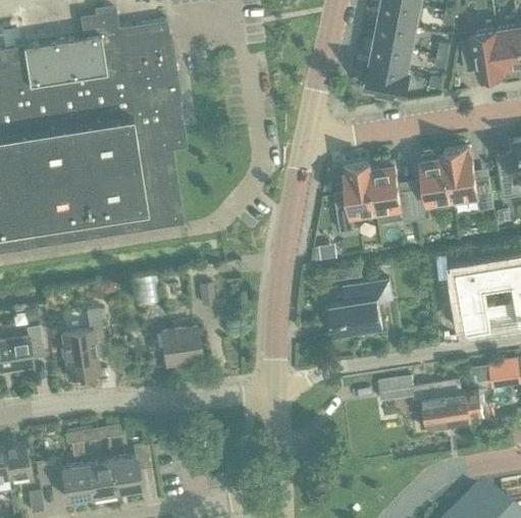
[(382,0),(378,21),(418,30),(422,7),(386,0),(382,0)]
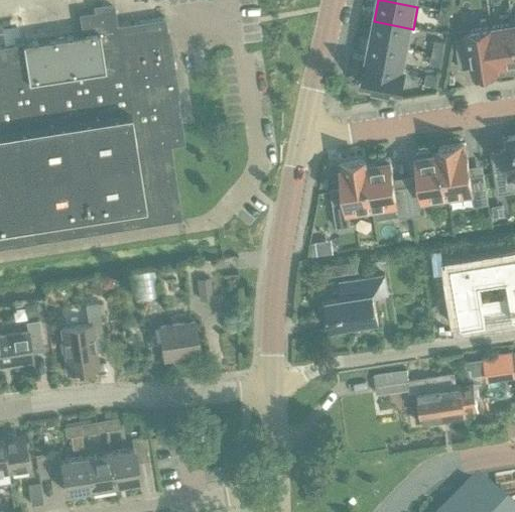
[(441,12),(452,14),(454,2),(443,1),(441,12)]
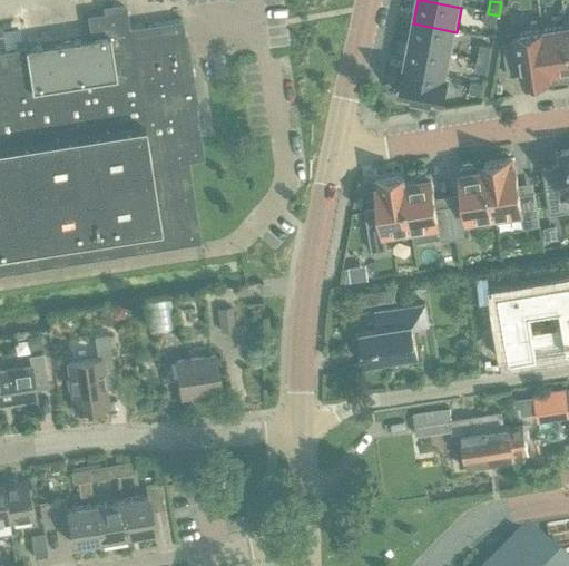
[(130,30),(127,12),(119,13),(118,10),(114,11),(115,13),(88,18),(91,40),(0,54),(0,276),(39,271),(92,263),(111,260),(202,245),(189,164),(202,163),(205,162),(205,160),(202,144),(202,142),(189,65),(183,22),(130,30)]
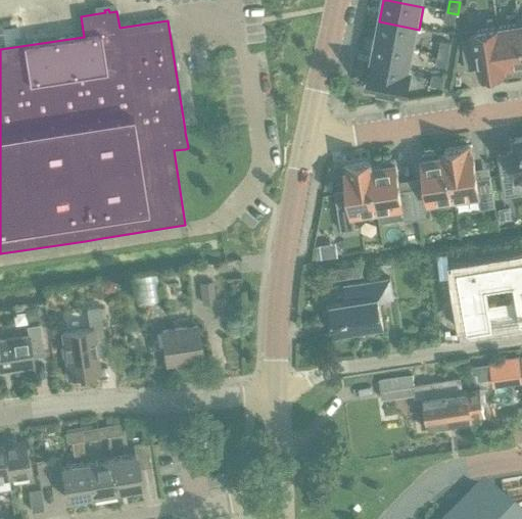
[(455,26),(458,14),(447,12),(445,25),(455,26)]
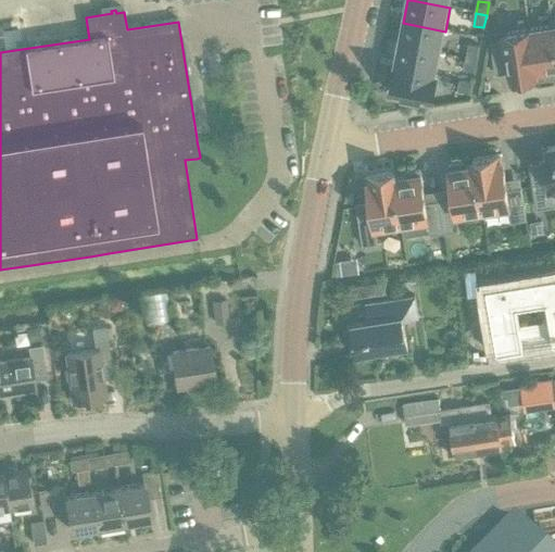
[(399,47),(441,55),(445,32),(403,23),(399,47)]
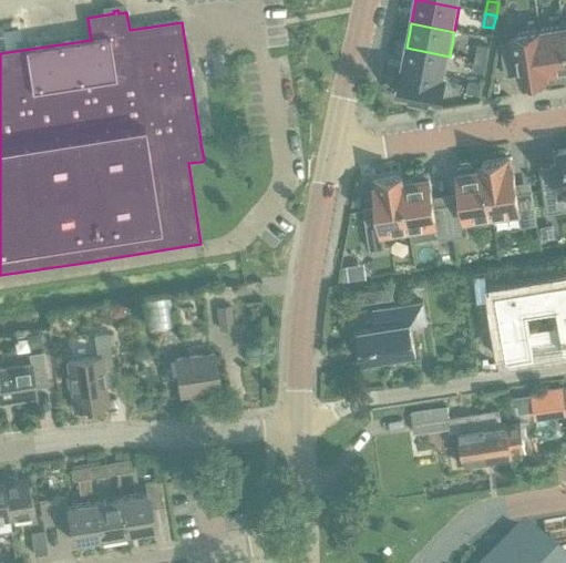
[(565,47),(563,29),(538,33),(546,79),(565,75),(565,47)]
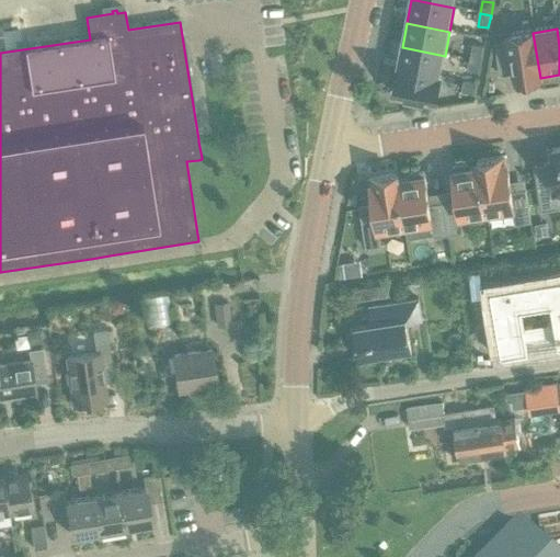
[(510,43),(495,45),(501,77),(513,75),(514,82),(540,78),(533,33),(509,36),(510,43)]
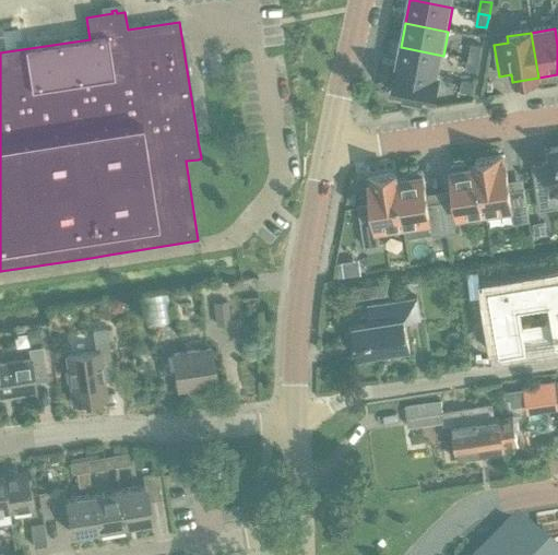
[(395,71),(441,81),(442,74),(439,74),(443,56),(401,47),(395,71)]
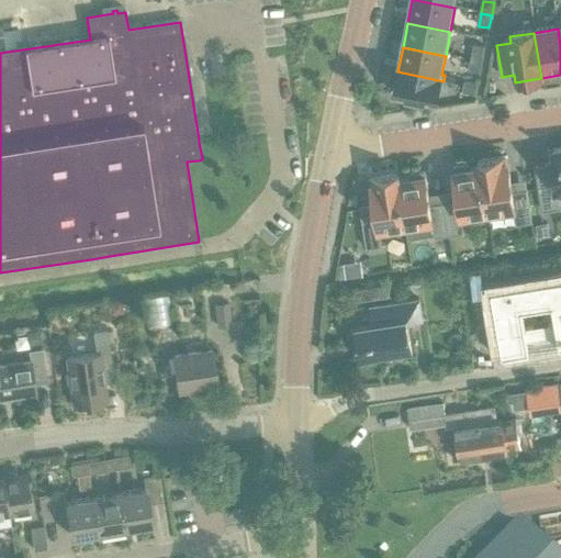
[(472,60),(483,63),(485,49),(474,47),(472,60)]
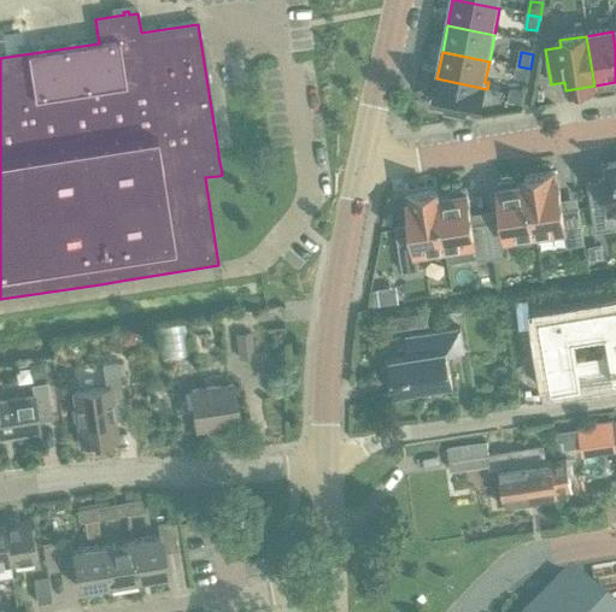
[(527,82),(531,69),(518,66),(516,80),(527,82)]
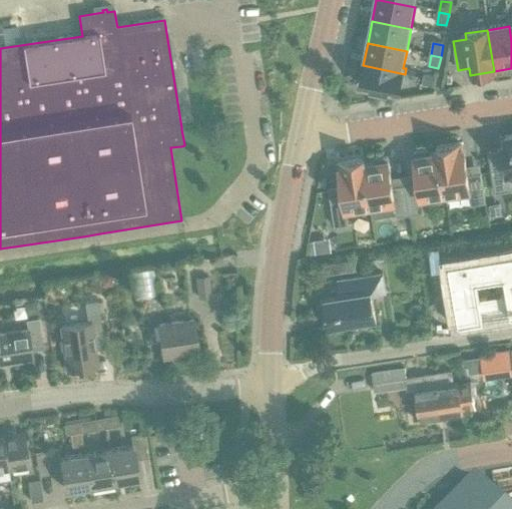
[(401,96),(405,74),(363,65),(359,87),(401,96)]
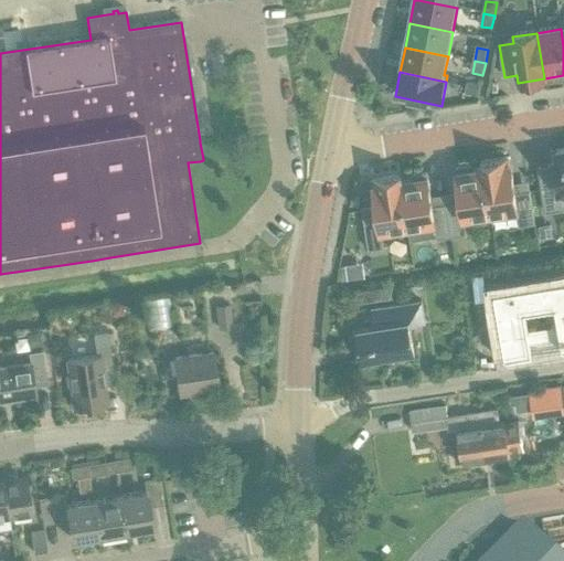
[(466,94),(478,97),(480,86),(468,84),(466,94)]
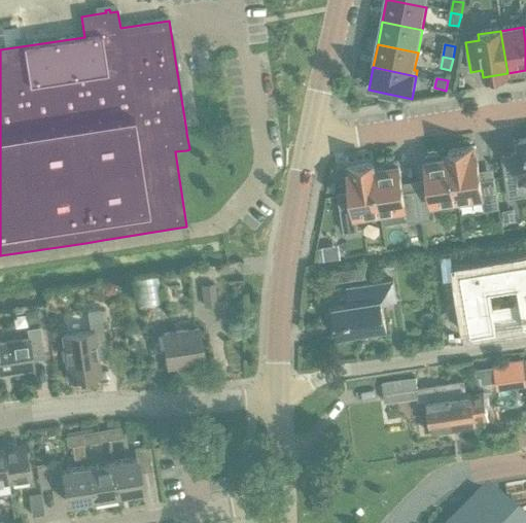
[(525,186),(525,141),(520,142),(521,150),(514,151),(515,157),(502,159),(509,201),(525,199),(525,186)]
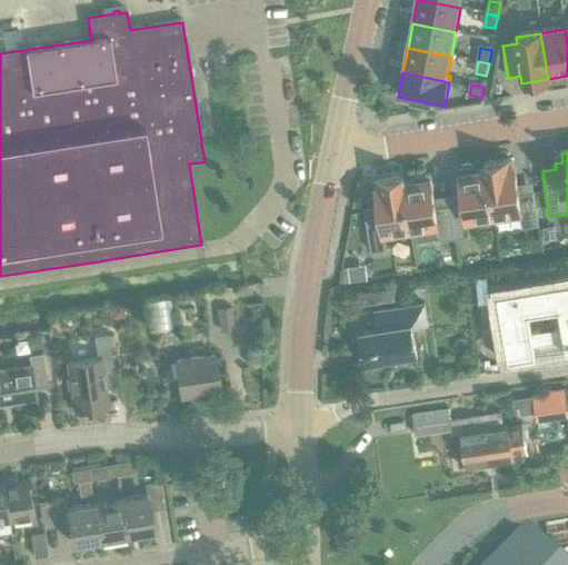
[(487,165),(485,165),(486,171),(488,171),(495,218),(495,220),(511,218),(511,215),(521,214),(525,229),(539,227),(534,195),(519,197),(518,187),(514,160),(487,165)]
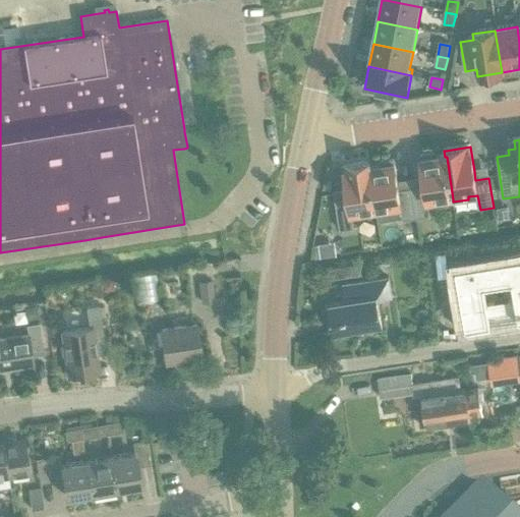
[(425,188),(412,190),(417,220),(430,218),(428,204),(438,202),(439,204),(453,202),(453,199),(447,157),(445,157),(436,159),(436,155),(420,157),(424,179),(425,188)]
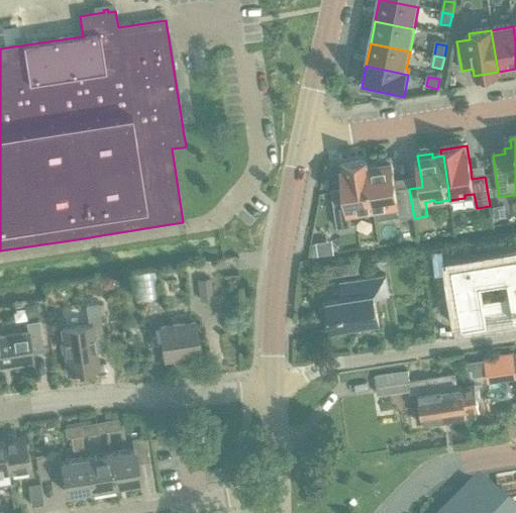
[(369,168),(367,168),(374,210),(374,212),(390,210),(389,207),(398,206),(400,218),(401,220),(414,218),(409,189),(396,191),(395,182),(392,161),(377,163),(378,166),(369,168)]
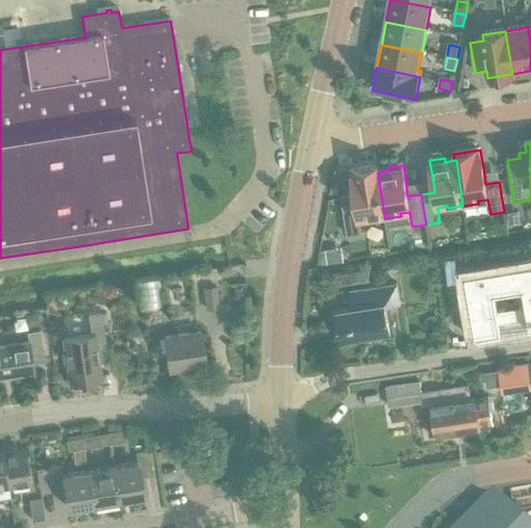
[(356,204),(343,207),(347,237),(362,235),(360,219),(369,218),(369,220),(385,218),(385,216),(377,173),(379,173),(378,166),(377,166),(351,170),(355,195),(356,204)]
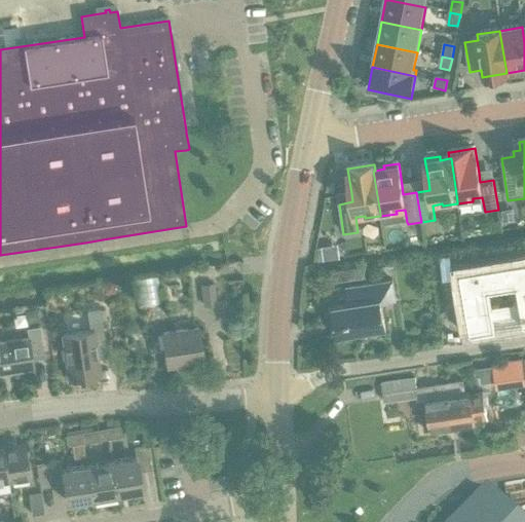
[(504,225),(516,223),(514,211),(502,213),(504,225)]
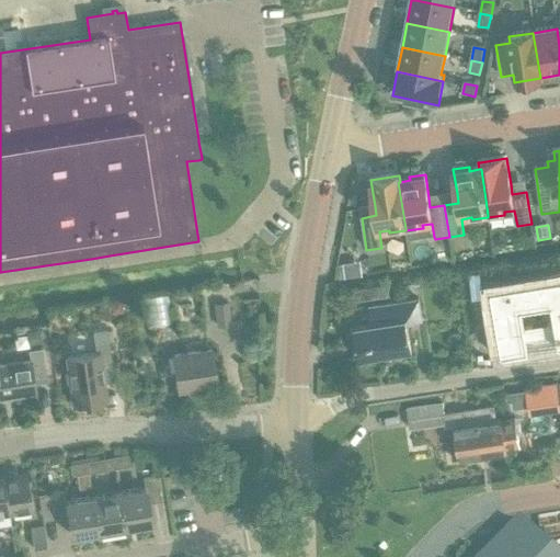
[(339,265),(336,280),(345,279),(343,265),(339,265)]
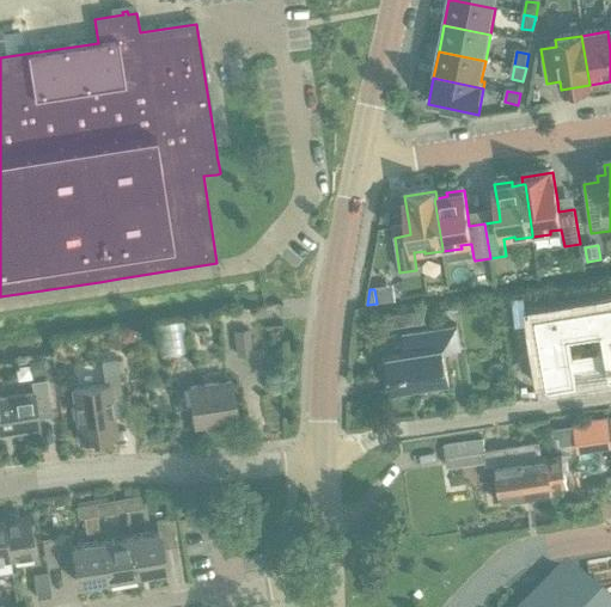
[(509,300),(512,314),(548,310),(544,294),(509,300)]
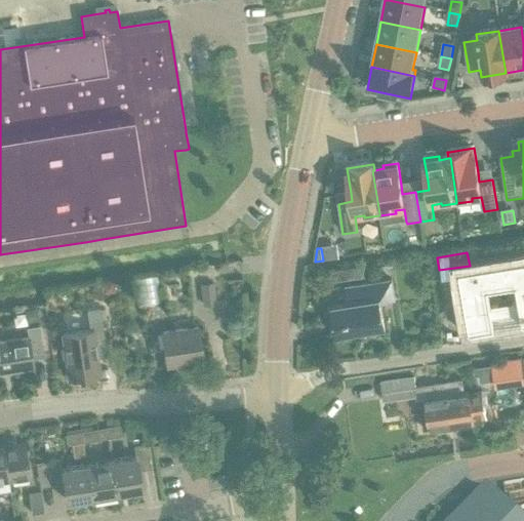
[(523,259),(459,270),(470,334),(523,325),(523,259)]
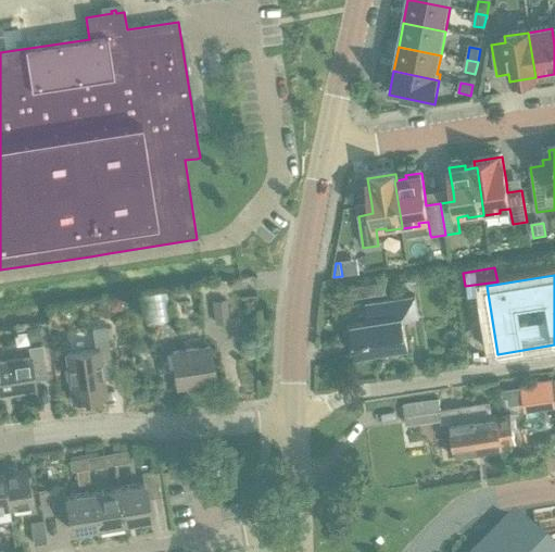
[(349,301),(387,296),(385,285),(347,291),(349,301)]
